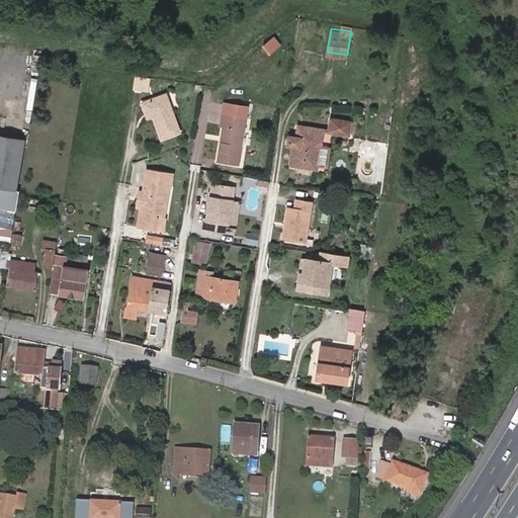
[(276,34),(263,45),(270,53),(283,44),(276,34)]
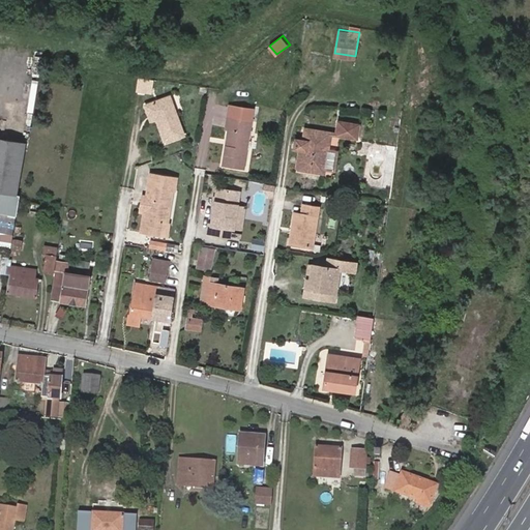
[(138,78),(136,90),(152,92),(153,80),(138,78)]
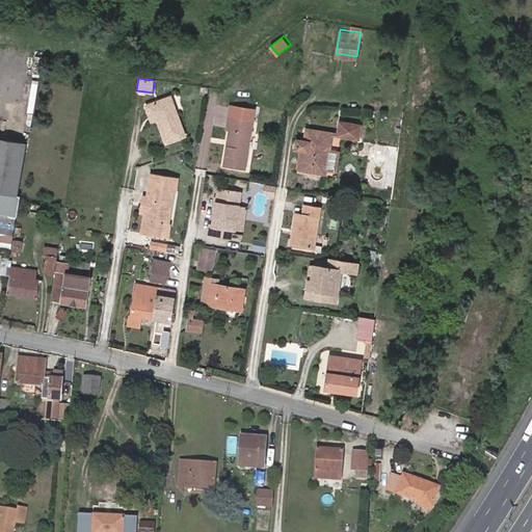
[(155,120),(163,144),(183,136),(167,97),(143,106),(150,122),(155,120)]
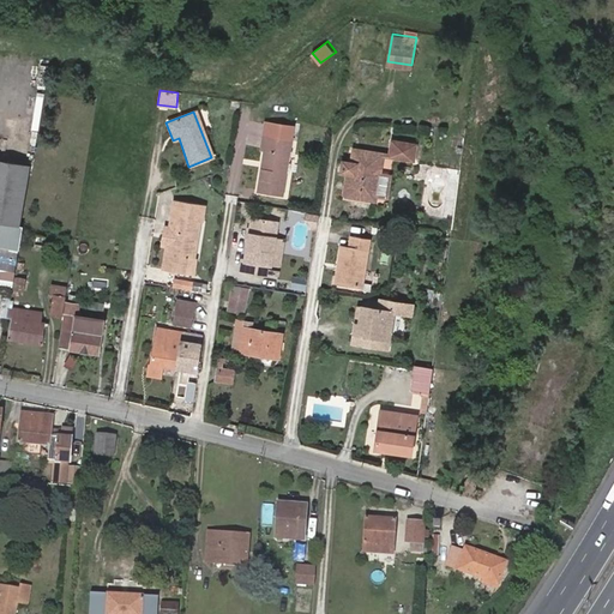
[(268,142),(259,186),(284,190),(295,133),(265,127),(264,140),(268,142)]
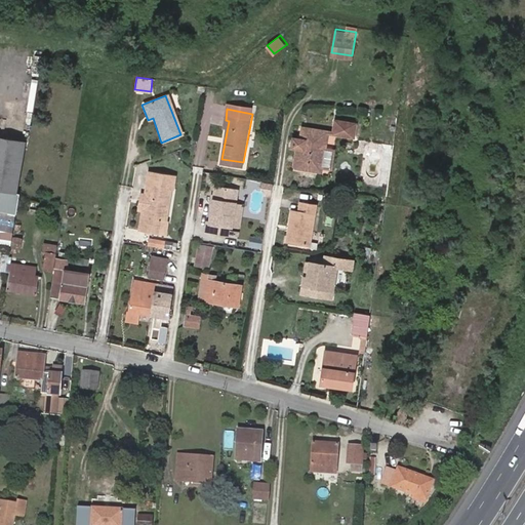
[(336,112),(336,120),(334,131),(354,134),(356,123),(356,116),(336,112)]
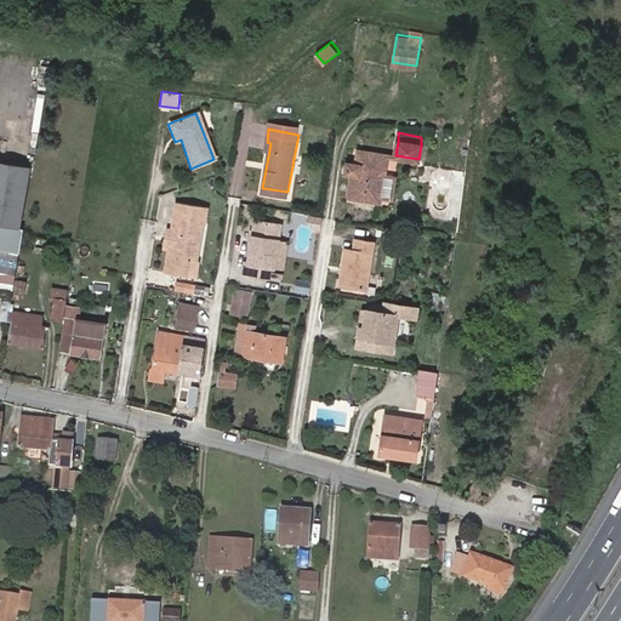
[(360,149),(358,164),(362,164),(359,177),(357,177),(354,193),(371,195),(372,195),(372,191),(382,192),(385,177),(388,154),(360,149)]
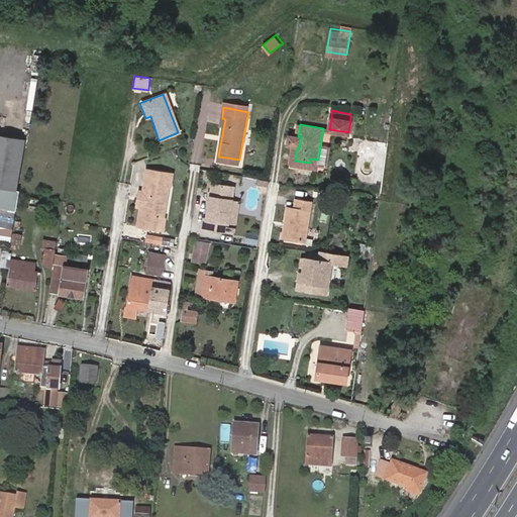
[(17,189),(14,189),(22,138),(0,134),(0,226),(12,228),(17,189)]
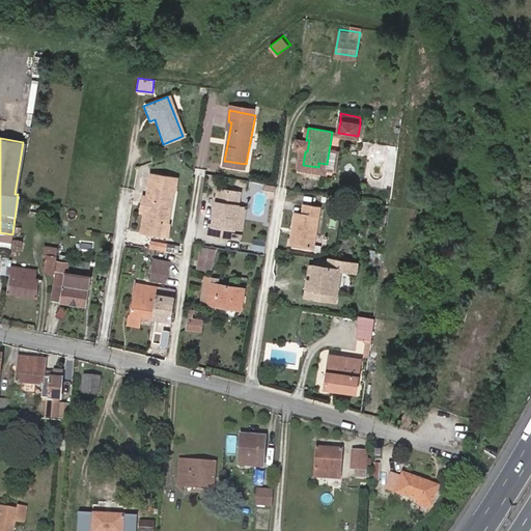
[(309,140),(306,140),(300,139),(297,149),(305,151),(307,151),(309,140)]
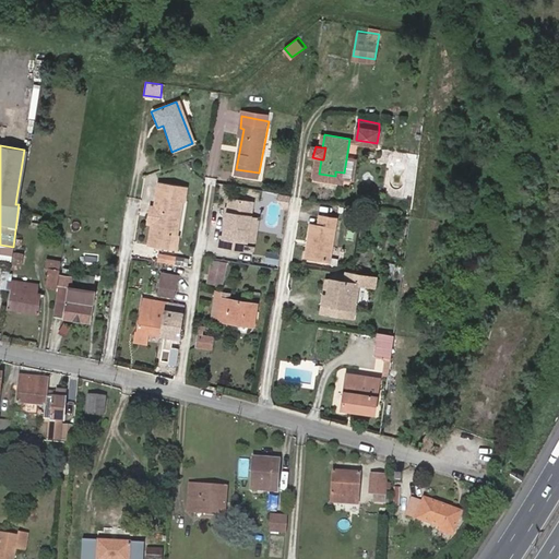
[(357,161),(346,159),(344,173),(354,175),(357,161)]
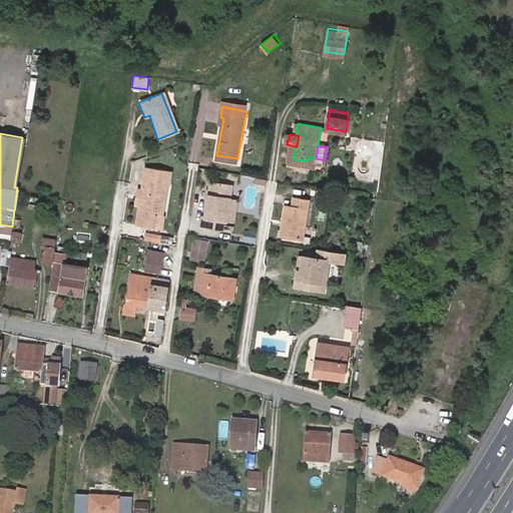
[(161,215),(166,186),(168,186),(170,171),(142,167),(132,225),(161,230),(163,215),(161,215)]
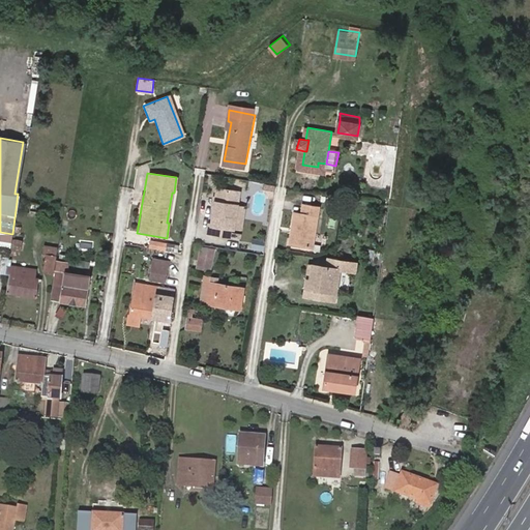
[(241,200),(243,186),(219,182),(212,219),(210,219),(209,228),(232,232),(234,223),(235,223),(241,200)]
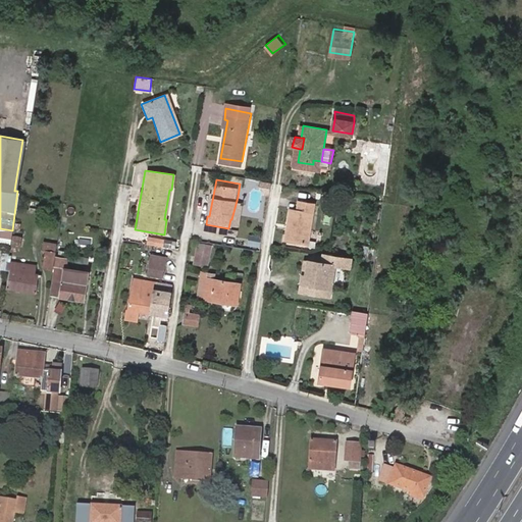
[(243,198),(238,197),(231,219),(239,221),(243,198)]
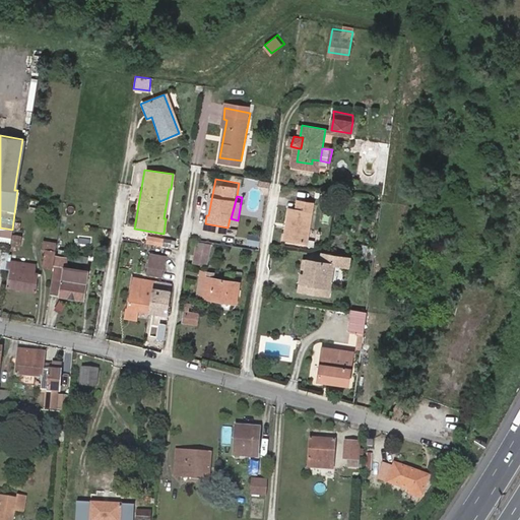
[(39,200),(29,198),(27,205),(37,208),(39,200)]
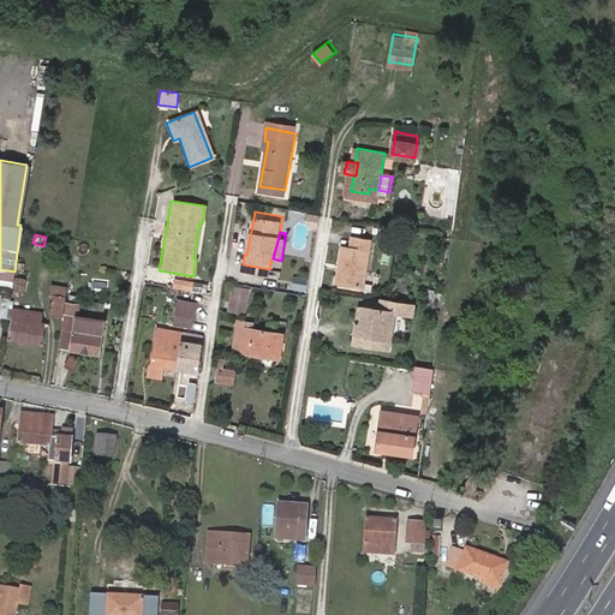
[(344,268),(341,268),(339,282),(365,286),(374,239),(356,236),(354,246),(353,246),(346,245),(342,260),(345,260),(344,268)]
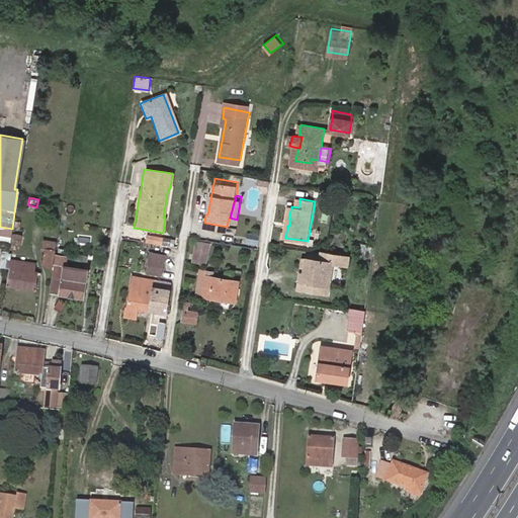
[(247,234),(246,244),(256,246),(257,235),(247,234)]
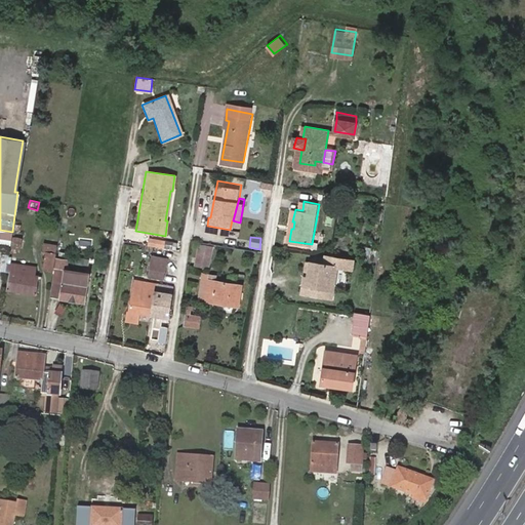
[(199,240),(194,258),(210,263),(215,244),(199,240)]
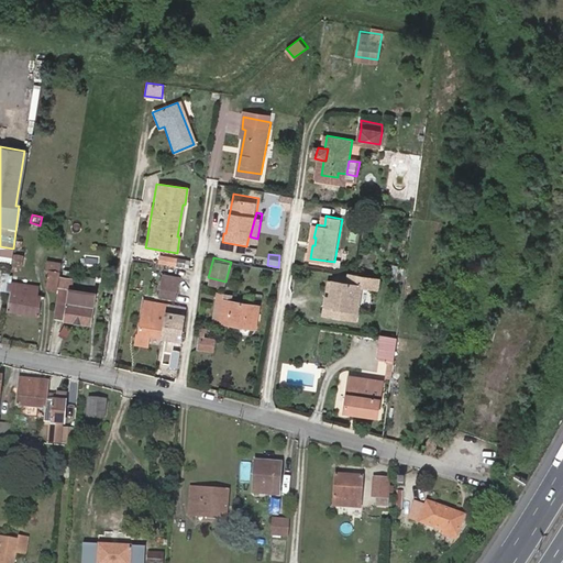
[(55,288),(59,261),(58,261),(45,258),(44,268),(48,268),(46,287),(55,288)]
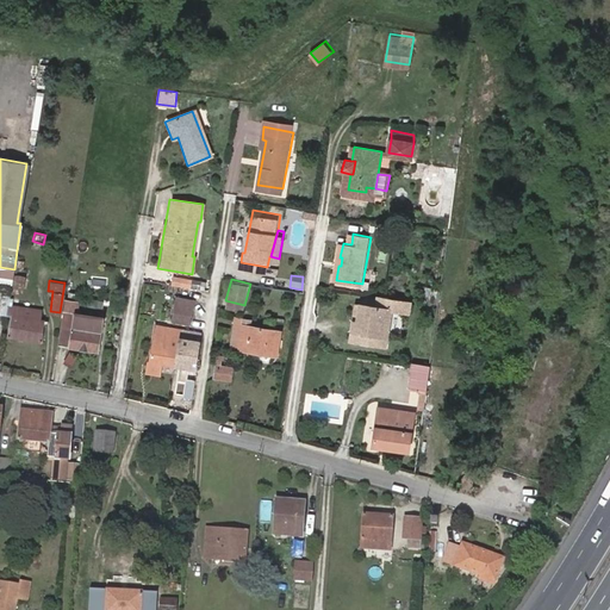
[(408,303),(375,297),(373,306),(358,304),(350,340),(381,346),(388,310),(405,312),(408,303)]
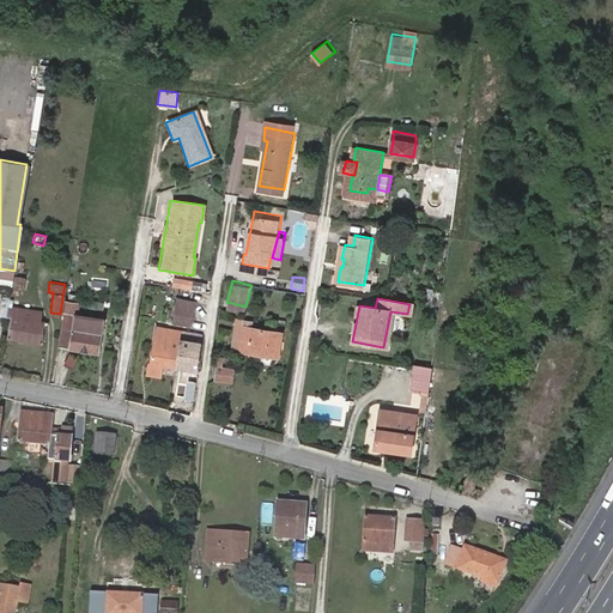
[(65,301),(58,346),(98,353),(103,320),(76,316),(78,303),(65,301)]
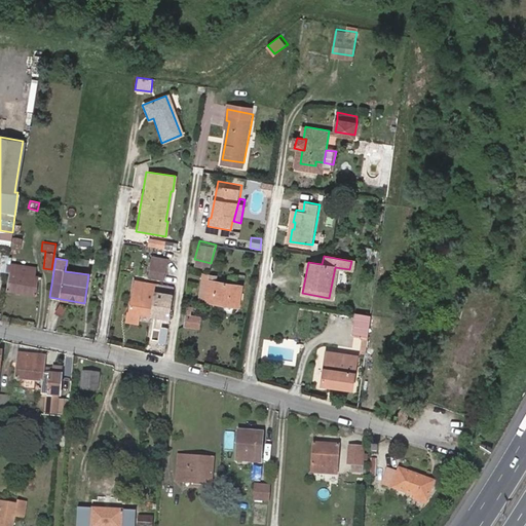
[(150,258),(147,276),(163,278),(163,274),(166,260),(150,258)]
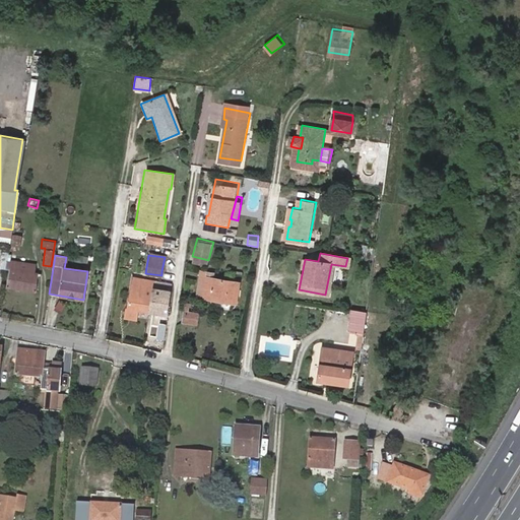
[(11,263),(8,288),(35,293),(38,274),(35,274),(37,262),(26,260),(26,265),(11,263)]
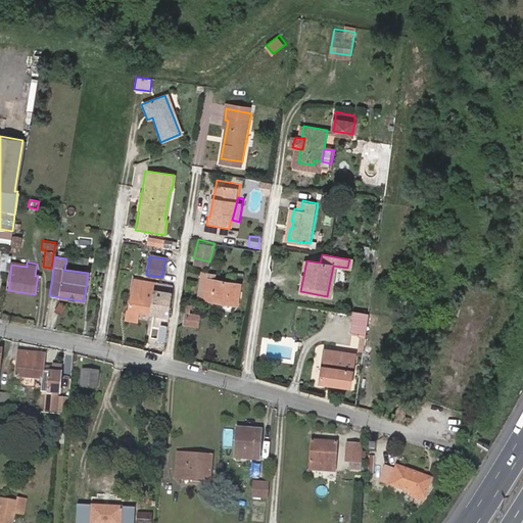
[(202,273),(198,295),(236,302),(240,283),(241,278),(217,274),(218,269),(202,266),(202,273)]
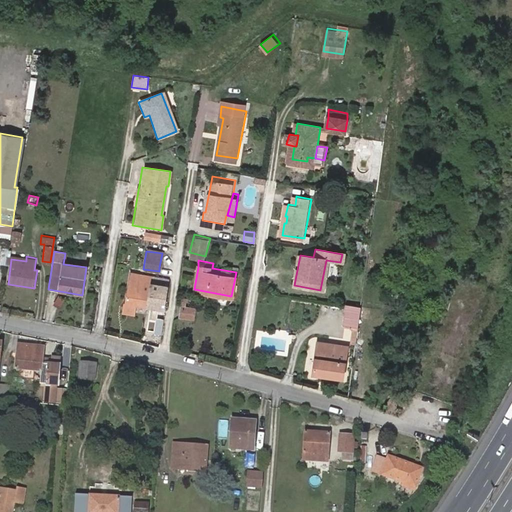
[(138,307),(146,308),(149,294),(143,294),(144,285),(150,286),(157,287),(158,278),(132,274),(126,305),(125,305),(123,314),(136,316),(138,307)]
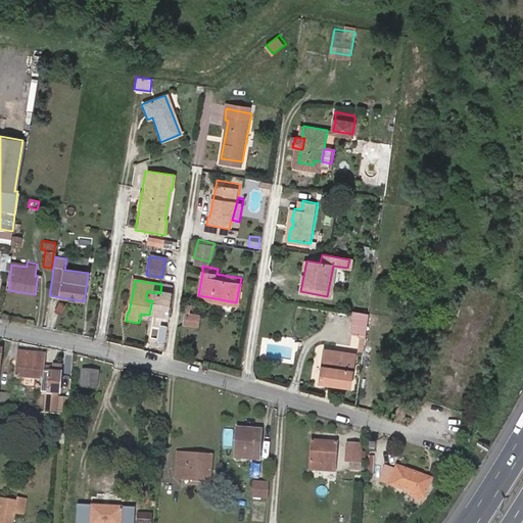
[(152,300),(149,315),(167,317),(172,285),(161,284),(160,293),(153,292),(152,300)]
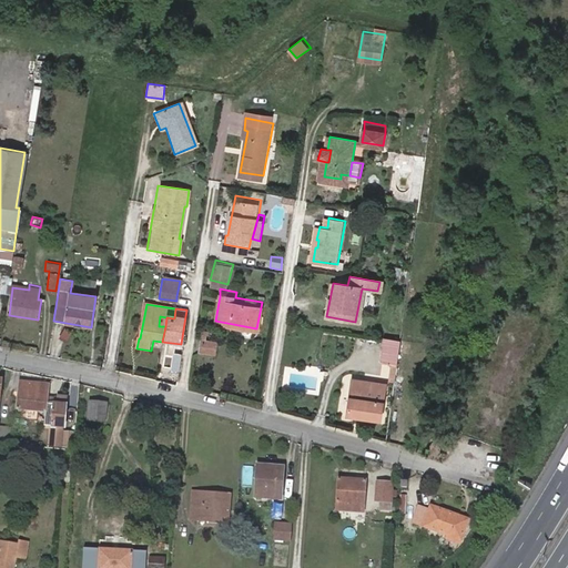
[(215,355),(219,333),(203,331),(200,352),(215,355)]
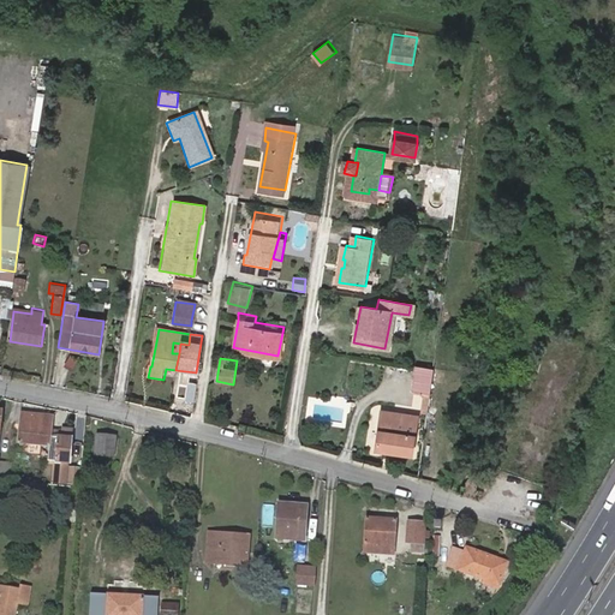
[(410,395),(429,398),(430,386),(433,368),(418,365),(415,365),(410,395)]
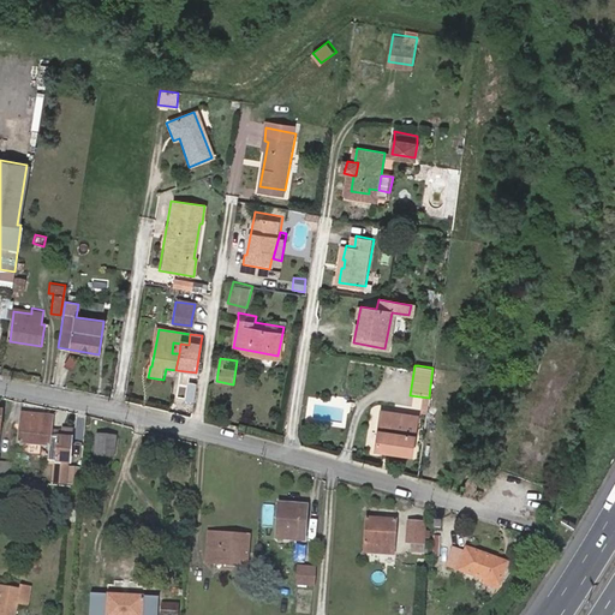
[(187,398),(175,395),(173,405),(185,407),(187,398)]
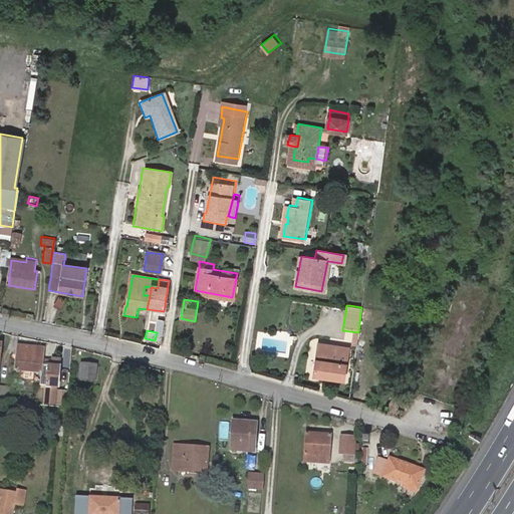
[(14,371),(31,372),(35,373),(39,374),(40,364),(40,361),(42,348),(19,344),(14,371)]
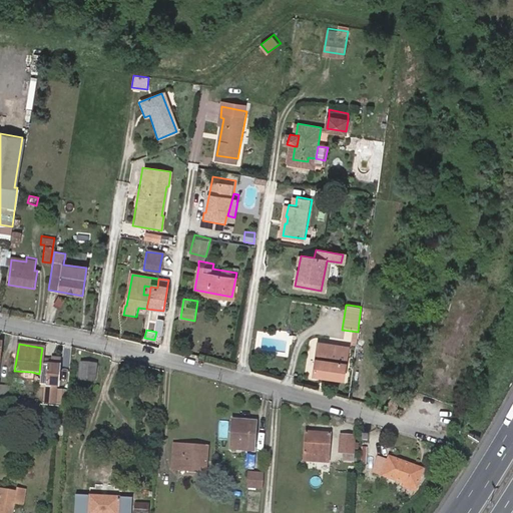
[(317,357),(315,376),(344,380),(346,362),(348,349),(318,344),(317,357)]
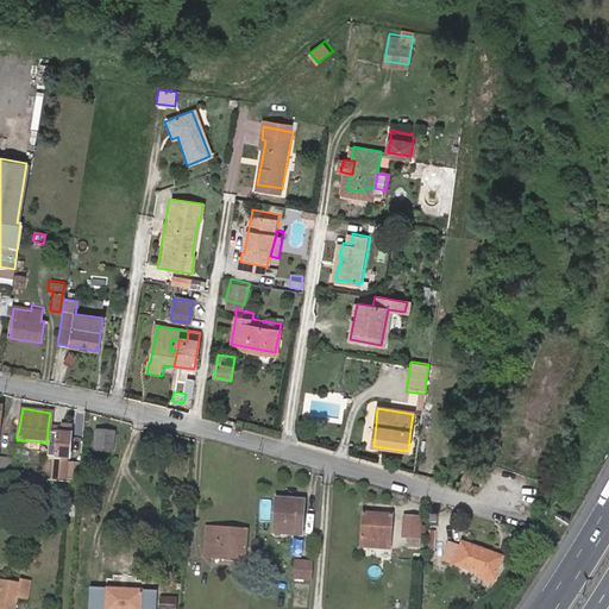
[(68,434),(48,432),(46,444),(42,443),(42,454),(55,457),(55,464),(63,465),(64,458),(68,434)]
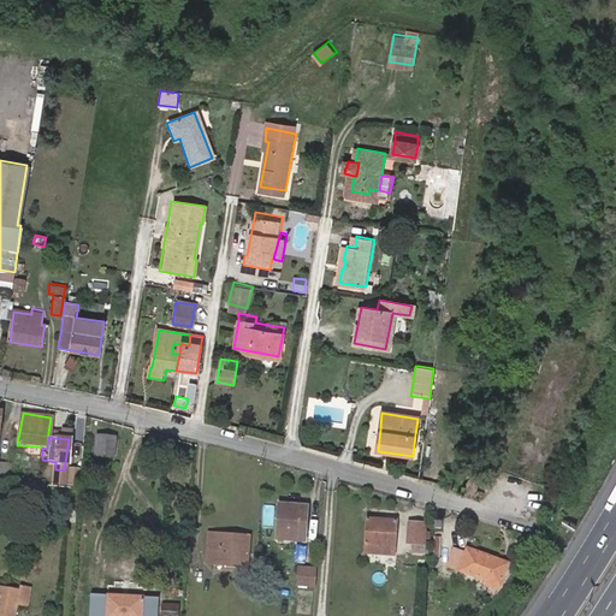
[(116,439),(95,437),(94,456),(114,456),(116,439)]
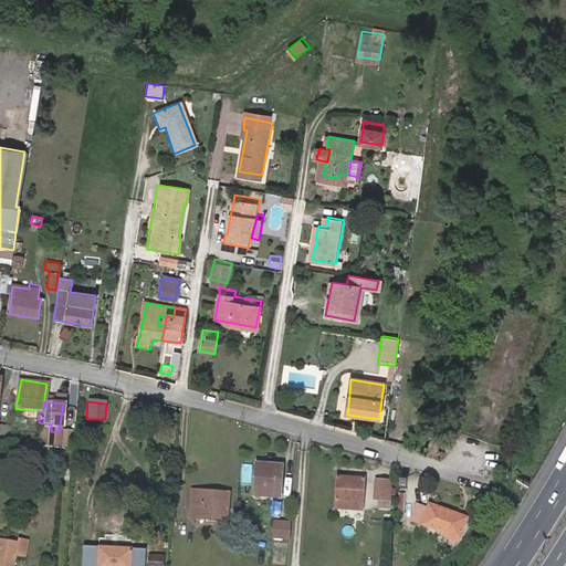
[(0,423),(0,438),(8,440),(10,425),(0,423)]
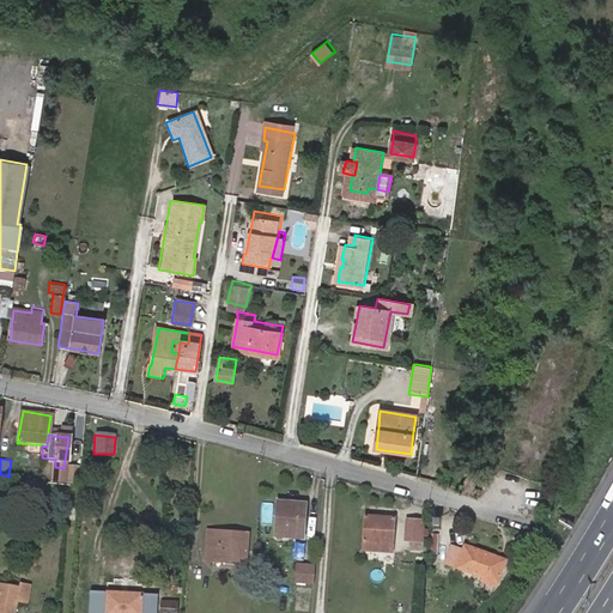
[(67,462),(66,479),(78,480),(79,463),(67,462)]
